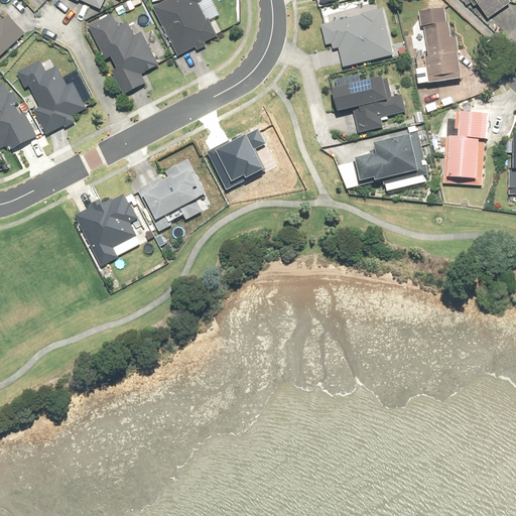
[(74,0),(79,2),(79,1),(100,11),(105,0),(74,0)]
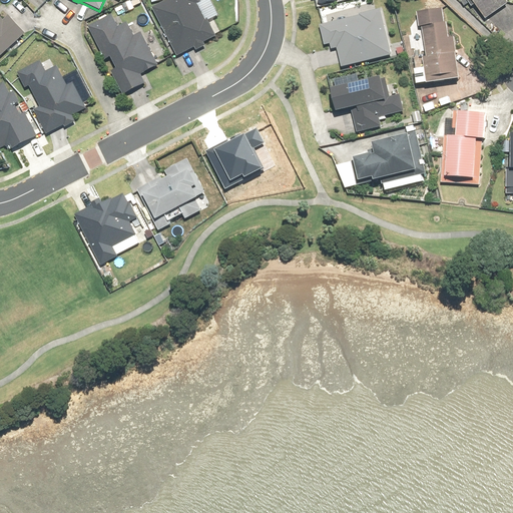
[(199,0),(166,0),(151,8),(176,56),(194,47),(196,51),(205,46),(203,43),(216,36),(206,18),(205,19),(197,5),(201,3),(199,0)]
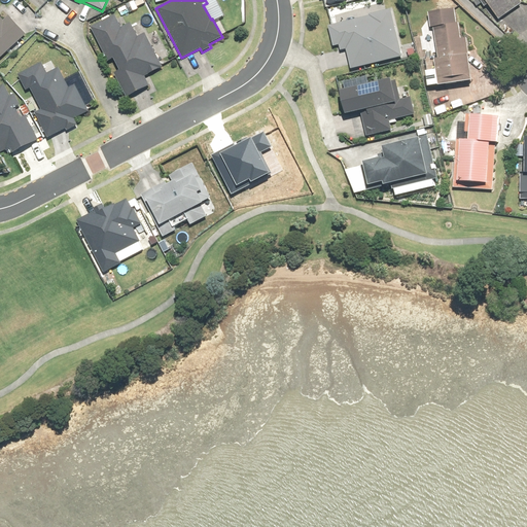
[(484,0),(498,21),(521,4),(518,0),(484,0)]
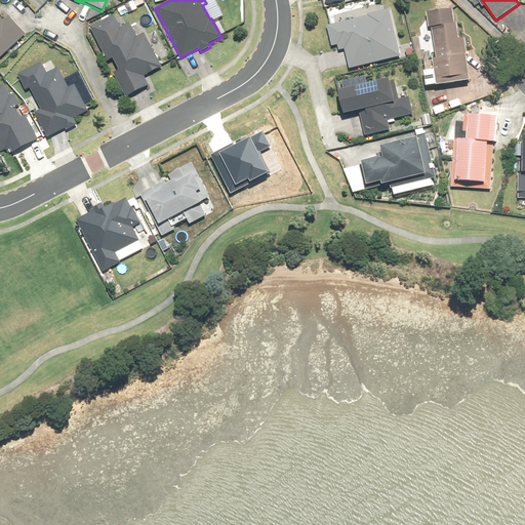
[(432,59),(436,86),(471,80),(462,33),(459,33),(457,24),(455,25),(453,8),(426,12),(428,28),(431,28),(436,58),(432,59)]
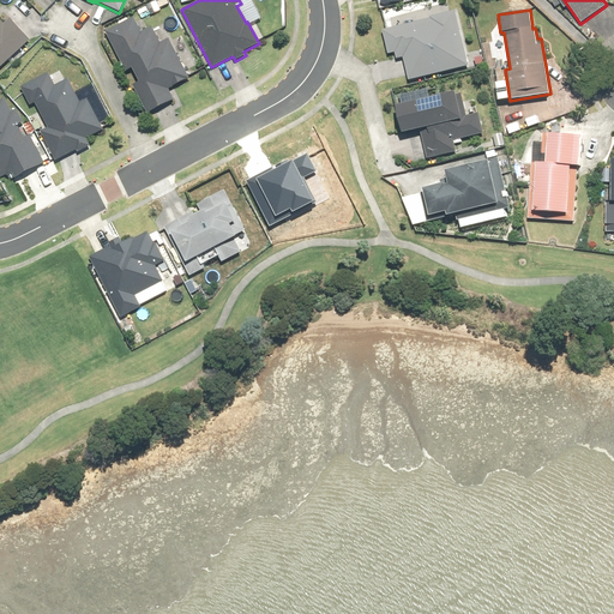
[(403,59),(408,82),(468,66),(455,11),(429,17),(429,18),(381,30),(387,55),(393,54),(396,60),(403,59)]
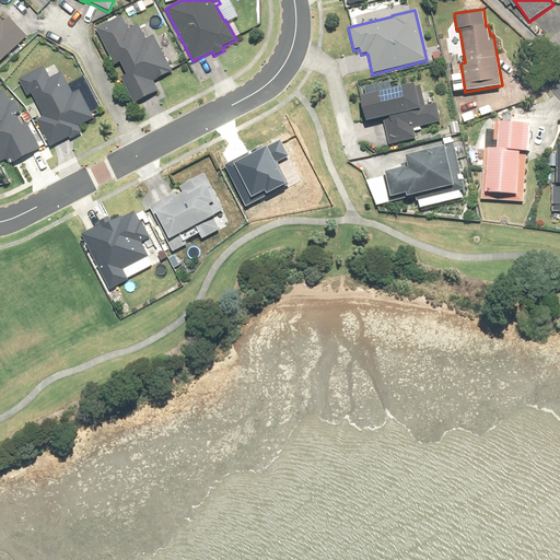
[(0,60),(26,37),(9,18),(3,22),(0,19),(0,18),(0,16),(0,60)]
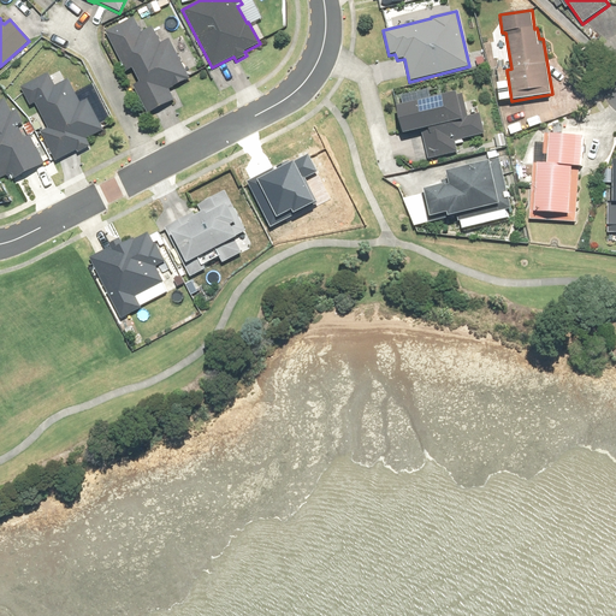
[(134,18),(106,31),(126,72),(132,69),(140,83),(134,87),(147,113),(175,100),(169,89),(189,80),(170,39),(160,43),(152,27),(142,33),(134,18)]
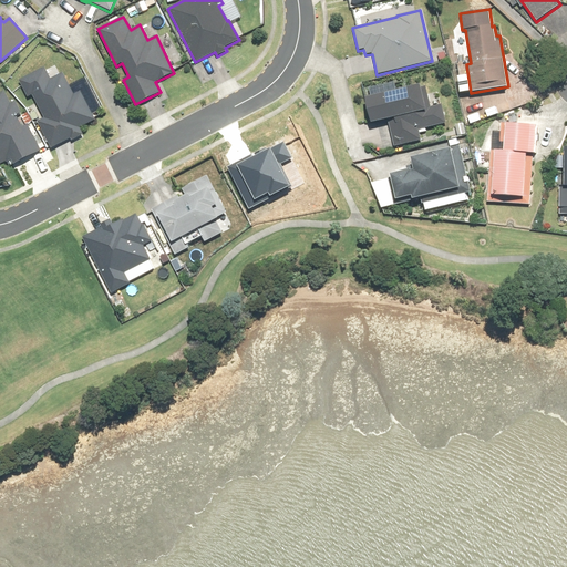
[(44,68),(19,81),(28,98),(32,95),(43,119),(37,122),(51,148),(71,138),(72,141),(83,135),(79,129),(95,120),(80,91),(74,94),(63,73),(50,80),(44,68)]
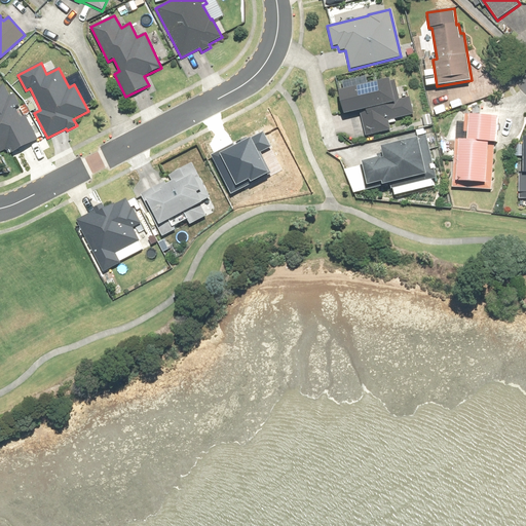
[(400,99),(395,80),(389,81),(389,79),(338,91),(343,116),(361,112),(366,137),(390,130),(388,121),(414,115),(410,97),(400,99)]
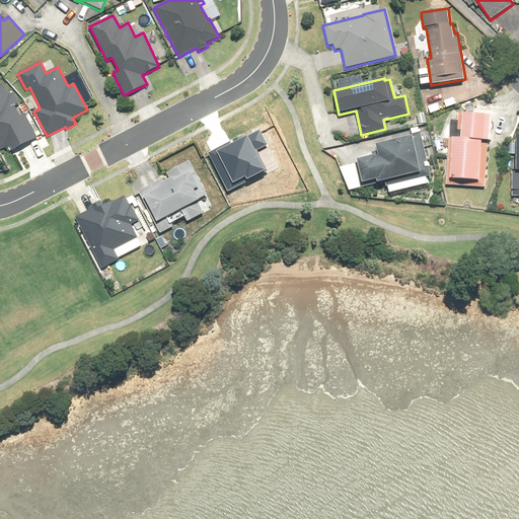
[(0,150),(5,148),(6,149),(11,147),(12,150),(38,138),(25,115),(20,117),(14,106),(19,103),(14,92),(9,94),(4,83),(0,85),(0,150)]
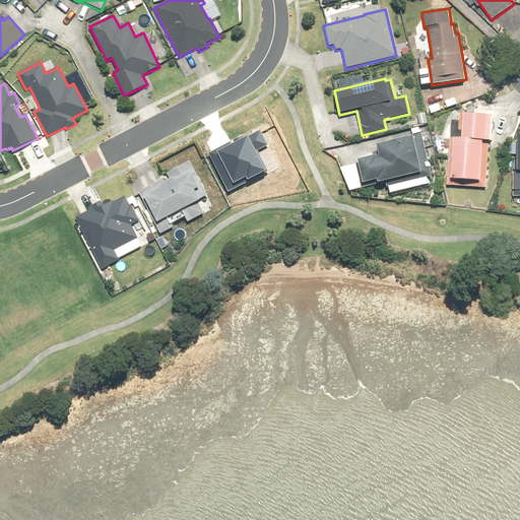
[(458,120),(451,120),(446,186),(486,189),(490,141),(493,141),(495,116),(459,113),(458,120)]
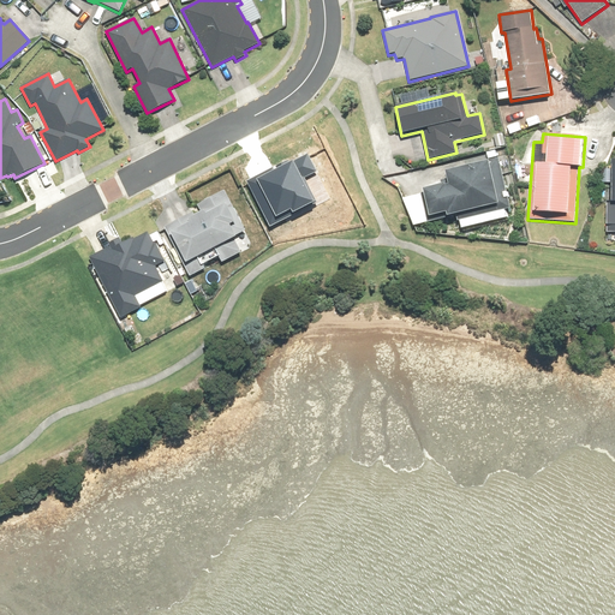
[(246,180),(270,227),(318,203),(305,177),(316,172),(308,154),(292,161),(291,157),(246,180)]
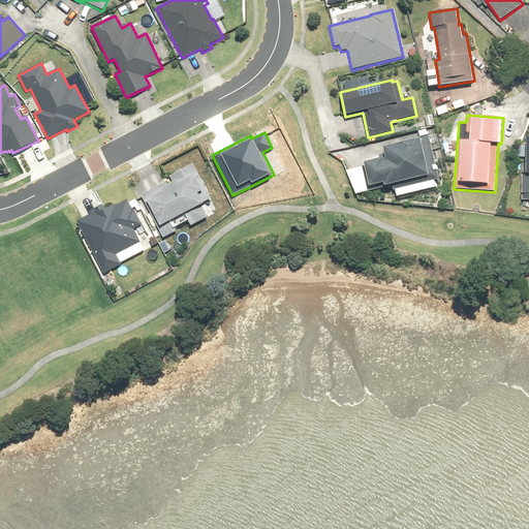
[(439,180),(429,136),(383,147),(385,159),(383,160),(382,158),(363,162),(369,188),(383,184),(384,187),(392,186),(394,191),(439,180)]
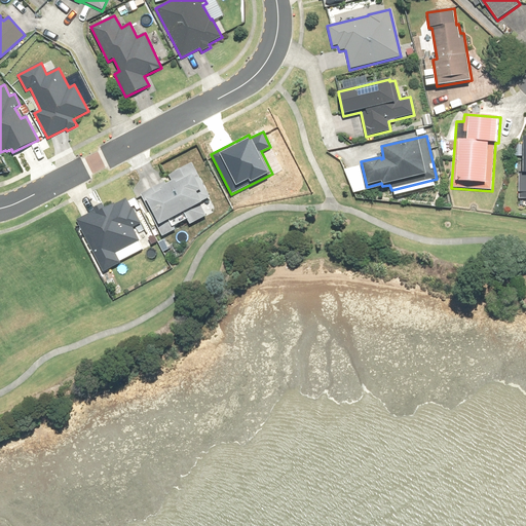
[(165,182),(140,194),(161,237),(176,230),(174,226),(187,220),(189,225),(207,217),(200,204),(202,203),(201,202),(210,198),(192,163),(168,176),(172,181),(166,184),(165,182)]
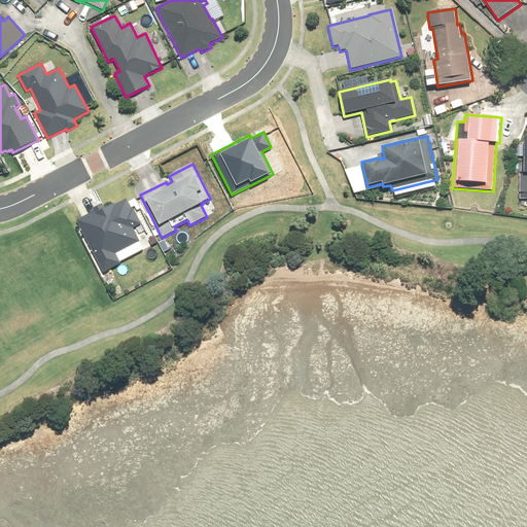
[(94,212),(76,220),(103,273),(120,265),(115,254),(140,242),(133,229),(141,224),(133,209),(132,210),(127,200),(115,205),(115,204),(105,209),(102,204),(93,209),(94,212)]
